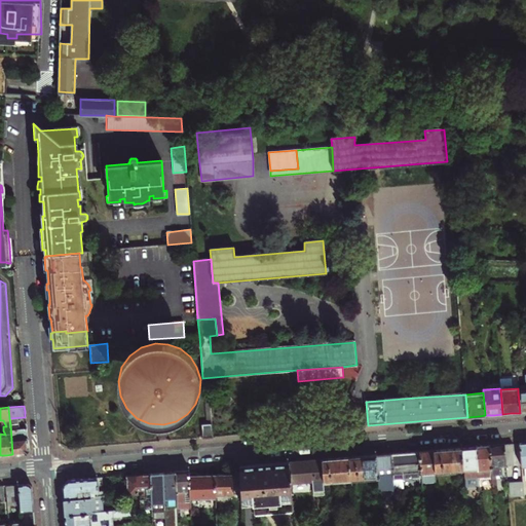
[(10,423),(12,454),(25,453),(26,451),(28,449),(27,441),(26,422),(10,423)]
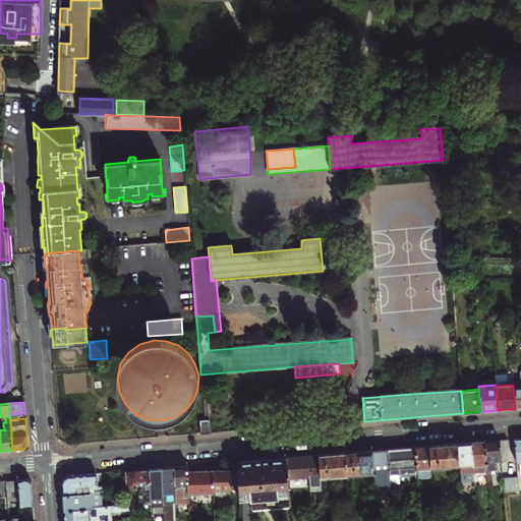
[(210,420),(205,420),(199,421),(200,433),(200,435),(211,435),(210,420)]
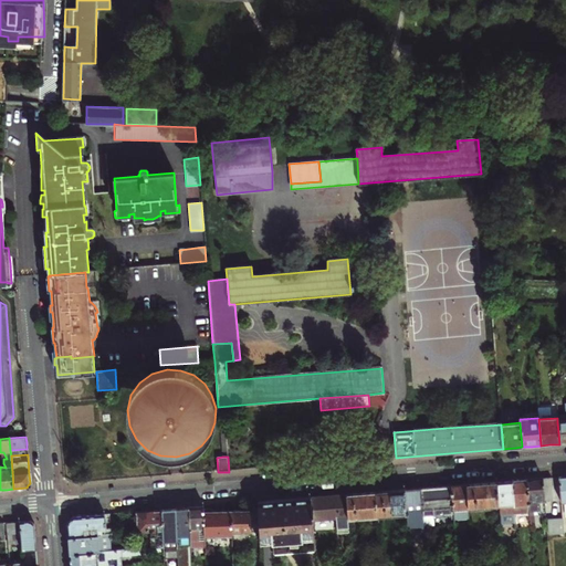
[(547,478),(542,479),(544,501),(553,501),(551,478),(547,478)]
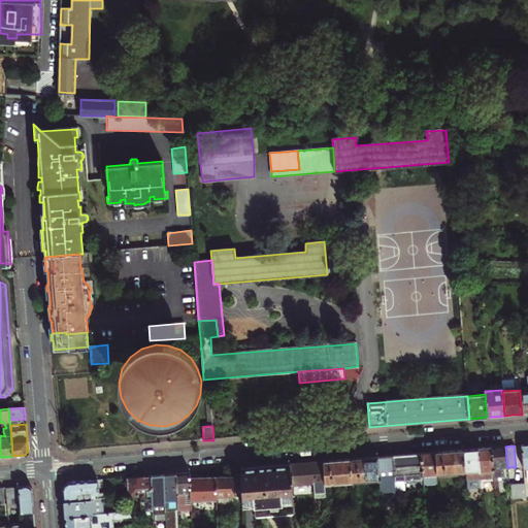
[(499,447),(492,448),(494,474),(495,489),(498,489),(498,476),(502,476),(502,481),(508,481),(507,467),(505,447),(499,447)]
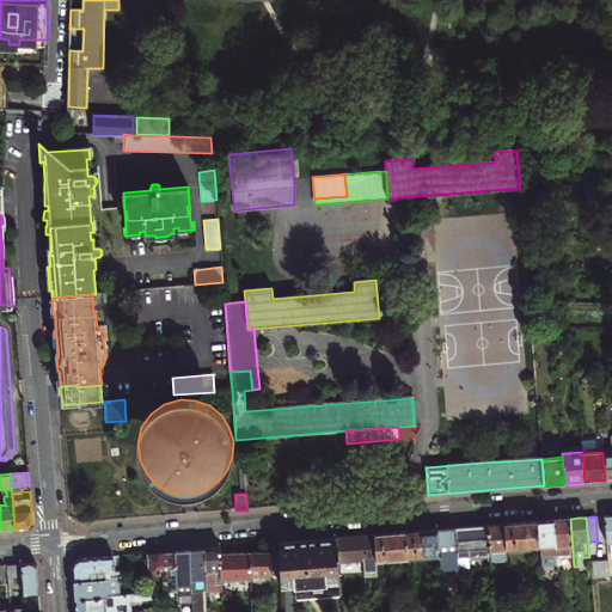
[(573,550),(570,519),(563,520),(554,520),(556,551),(573,550)]
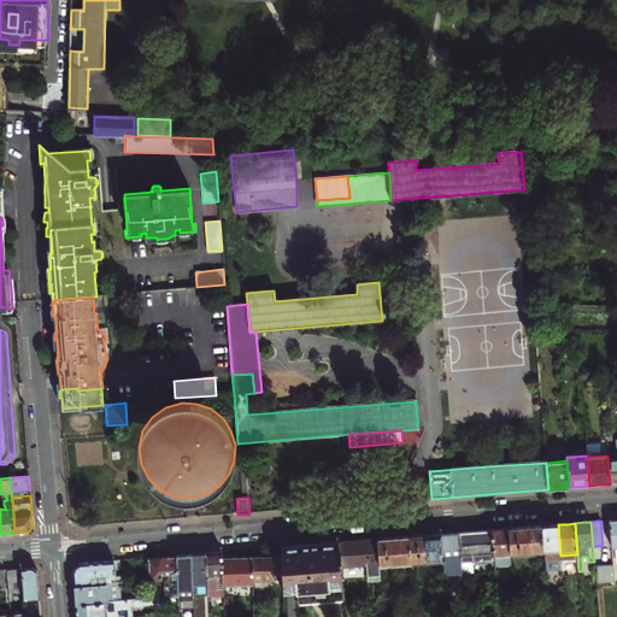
[(560,556),(558,524),(550,526),(541,526),(544,551),(546,571),(562,570),(560,556)]
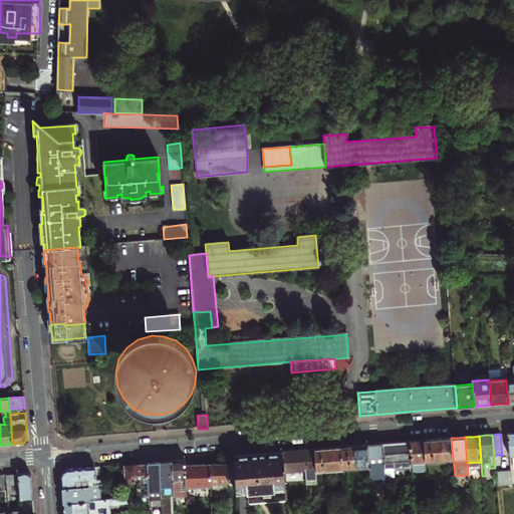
[(453,459),(451,438),(437,439),(424,440),(426,461),(453,459)]
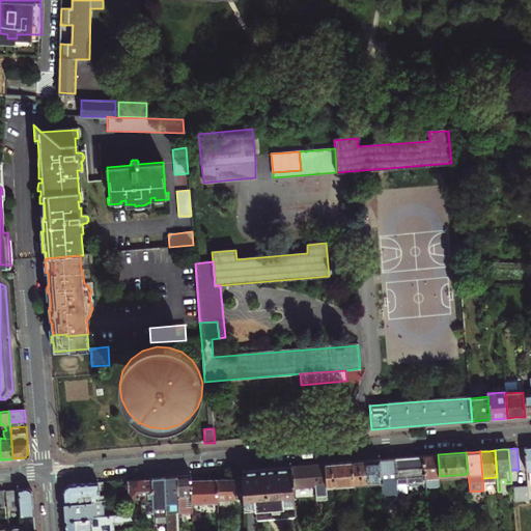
[(440,476),(438,454),(431,455),(424,456),(425,480),(426,488),(440,487),(440,476)]
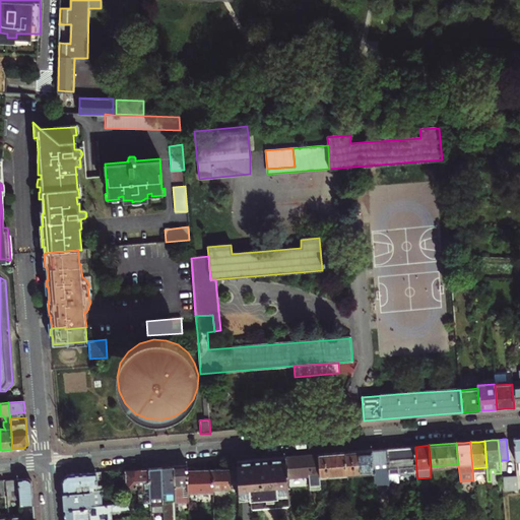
[(402,448),(387,449),(389,473),(416,470),(415,447),(402,448)]
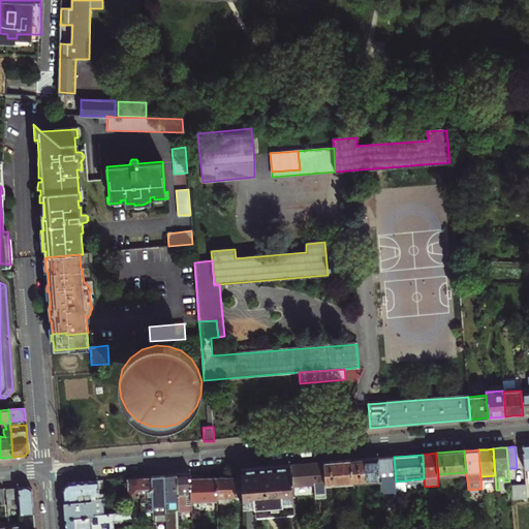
[(378,458),(380,480),(380,484),(380,485),(393,485),(394,488),(397,488),(396,481),(394,457),(386,457),(378,458)]
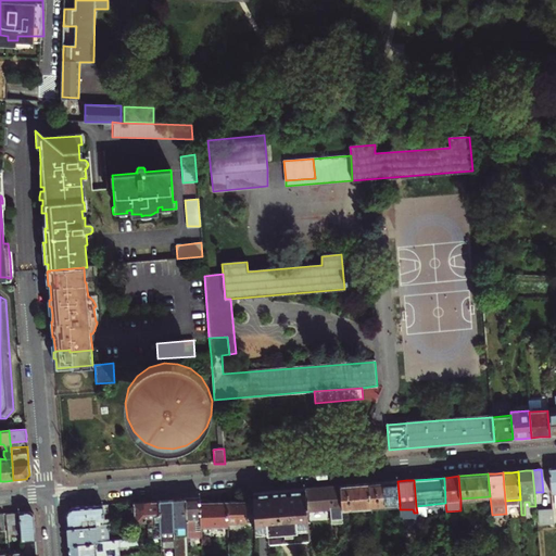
[(370,507),(400,505),(397,481),(386,482),(369,483),(370,507)]
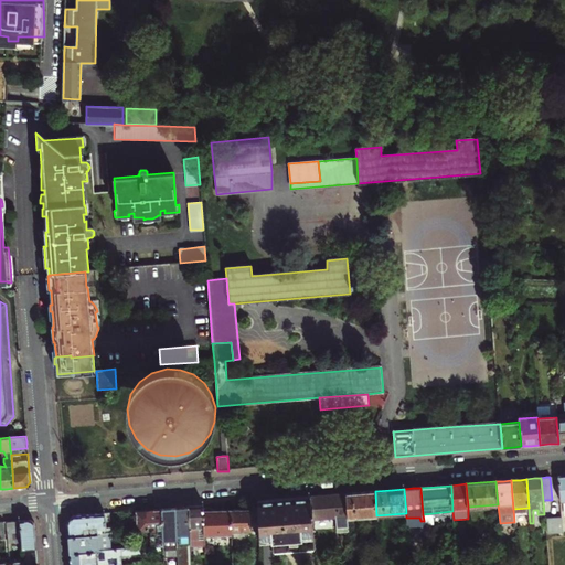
[(376,515),(375,491),(361,492),(345,493),(348,519),(376,515)]
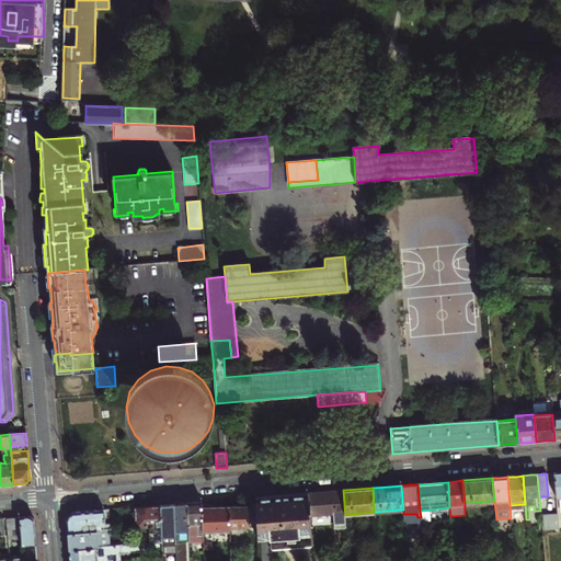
[(345,515),(343,490),(325,492),(308,493),(310,515),(334,514),(335,519),(345,519),(345,515)]
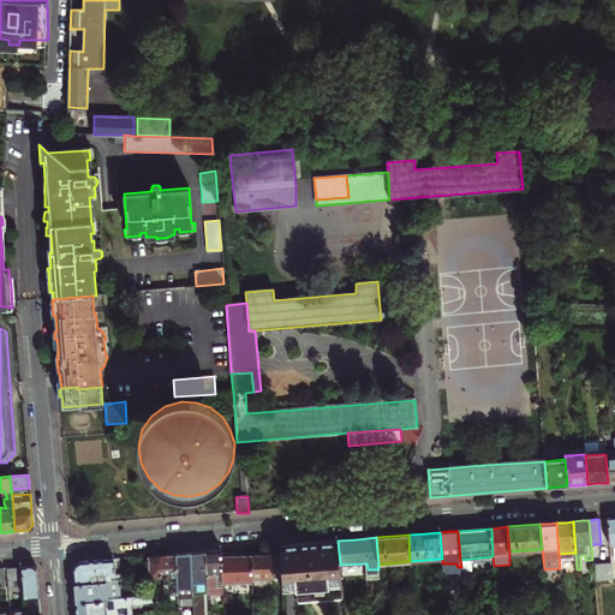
[(294,551),(297,584),(297,597),(342,593),(340,565),(338,541),(321,542),(306,543),(300,544),(300,551),(294,551)]
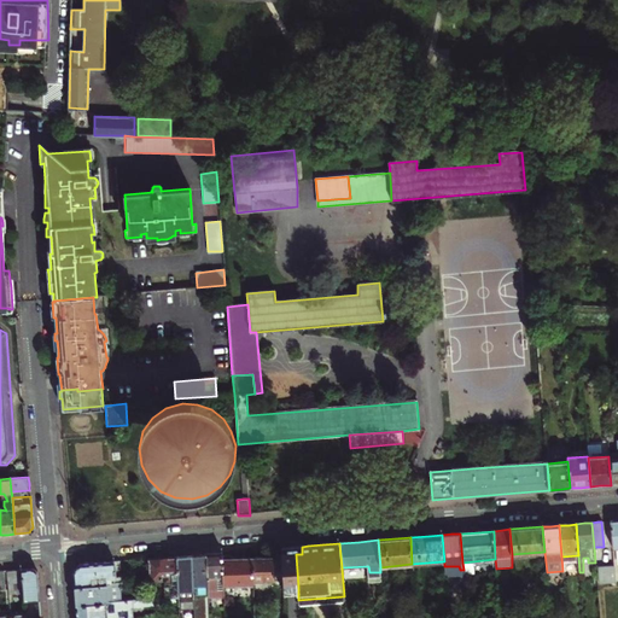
[(302,554),(302,547),(297,547),(292,547),(290,554),(291,587),(298,587),(296,554),(302,554)]
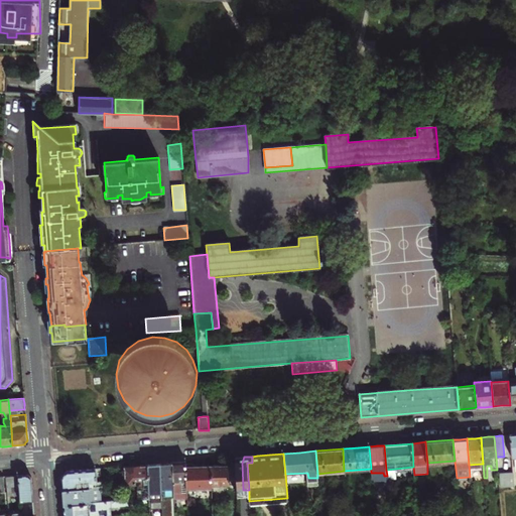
[(179,463),(172,463),(174,500),(187,500),(187,493),(186,465),(186,462),(179,463)]
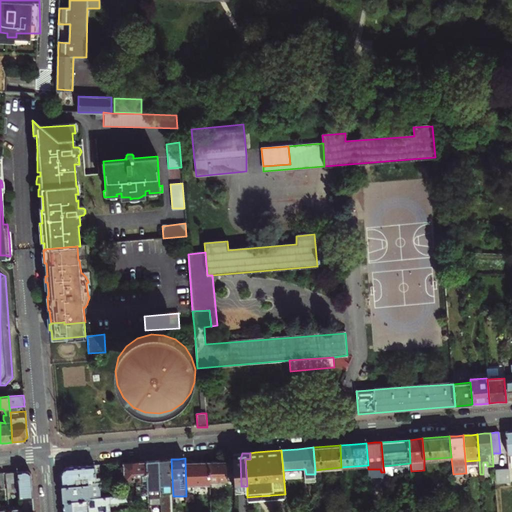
[(221,462),(209,462),(210,485),(235,484),(234,458),(228,459),(226,459),(226,462),(221,462)]
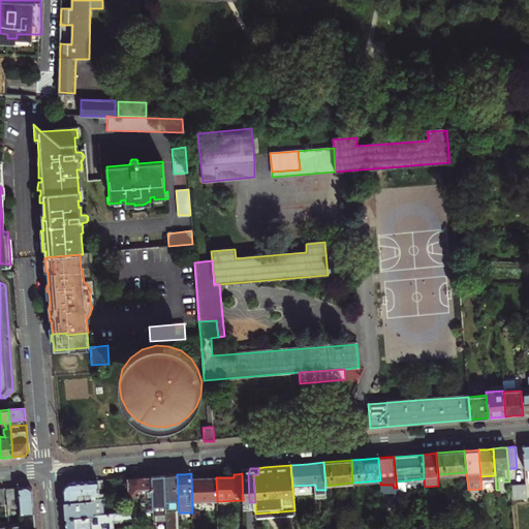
[(170,475),(164,475),(167,522),(166,528),(179,528),(179,512),(177,474),(170,475)]
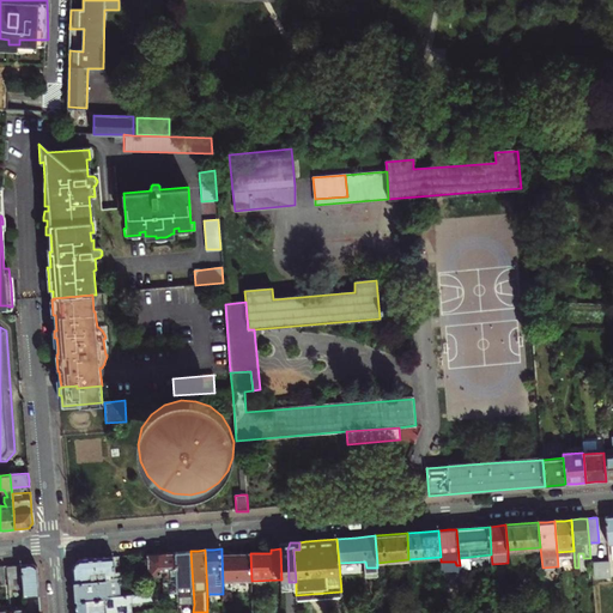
[(194,605),(190,551),(184,552),(176,552),(177,592),(178,606),(194,605)]
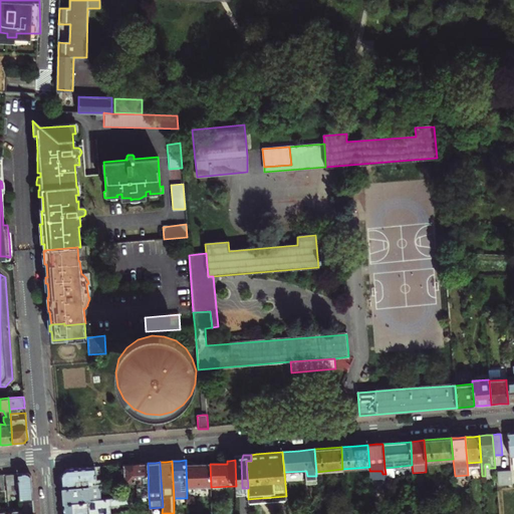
[(149,496),(148,463),(135,464),(123,465),(124,484),(130,483),(130,485),(132,487),(138,487),(139,497),(149,496)]
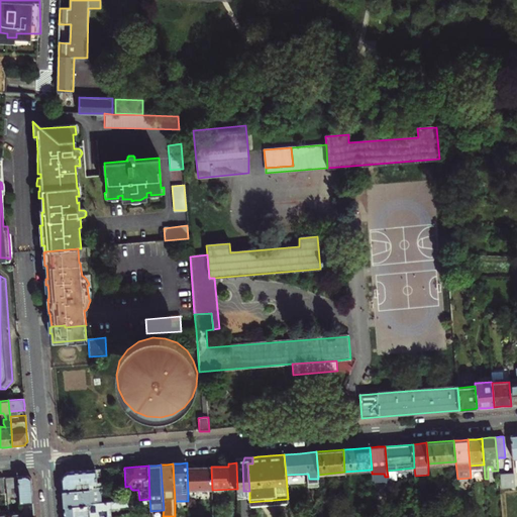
[(187,466),(188,494),(212,493),(212,490),(211,467),(202,468),(194,468),(194,466),(187,466)]
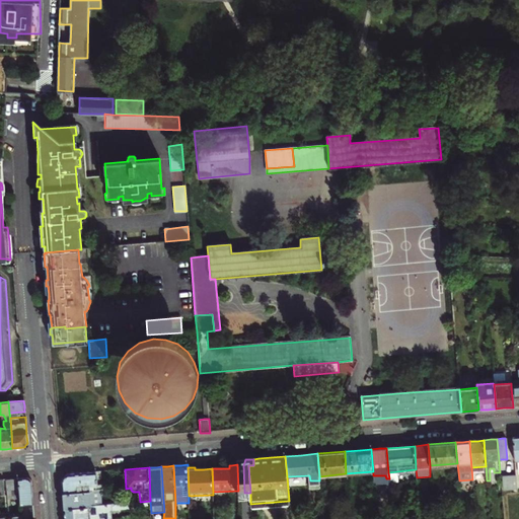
[(62,486),(63,493),(98,490),(102,490),(100,471),(67,474),(62,480),(62,486)]
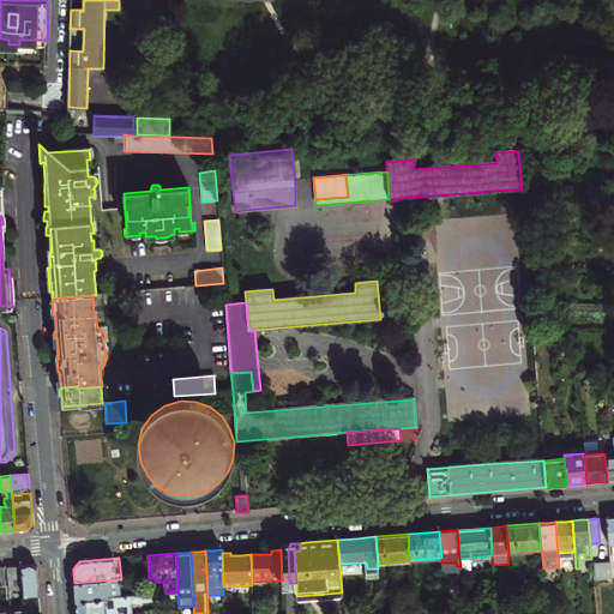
[(612,581),(609,563),(595,564),(595,581),(612,581)]
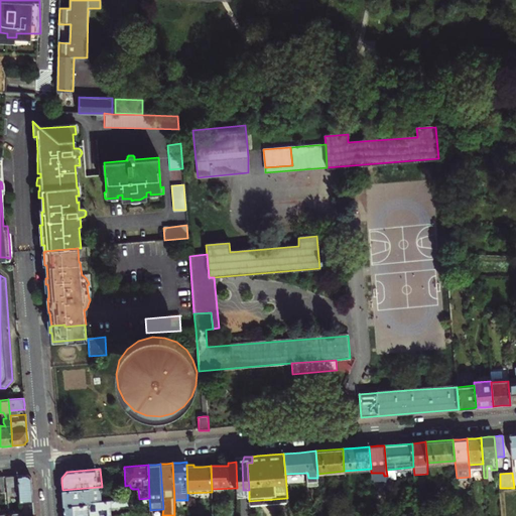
[(28,475),(18,476),(21,505),(22,513),(22,515),(34,515),(33,498),(32,478),(28,475)]
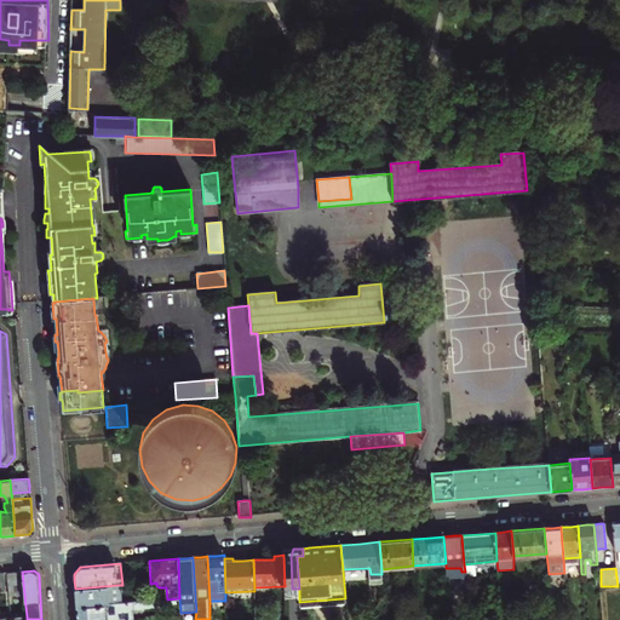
[(26,607),(22,572),(15,573),(7,573),(11,609),(26,607)]
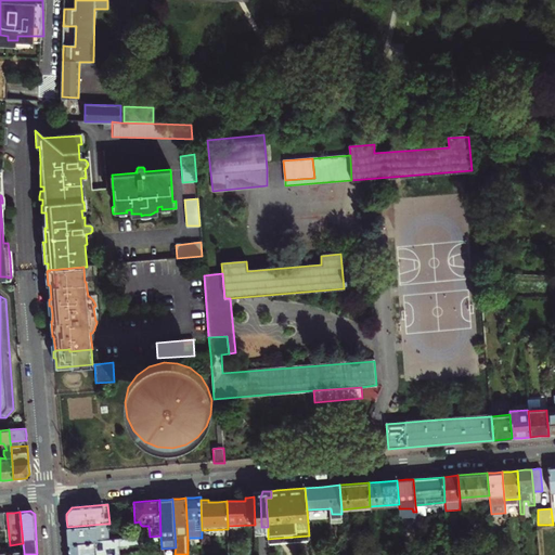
[(67,536),(68,544),(106,540),(105,524),(67,527),(67,536)]
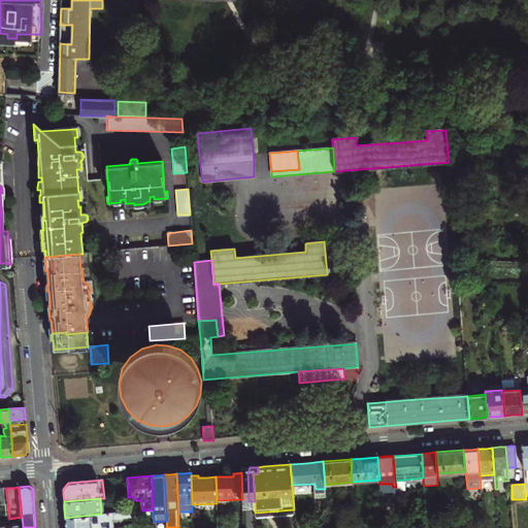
[(65,527),(113,527),(113,520),(123,519),(123,518),(132,517),(132,510),(101,514),(65,518),(66,526),(65,527)]
